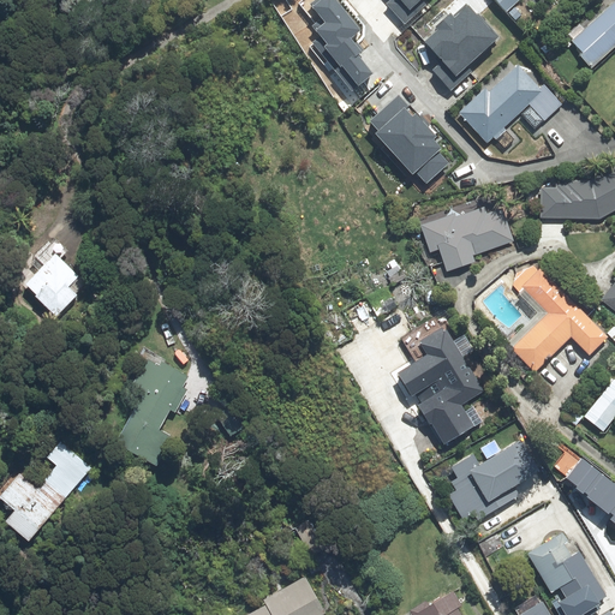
[(336,0),(315,0),(311,4),(326,21),(317,28),(330,43),(326,47),(359,89),(376,76),(360,57),(366,53),(354,39),(363,31),(336,0)]
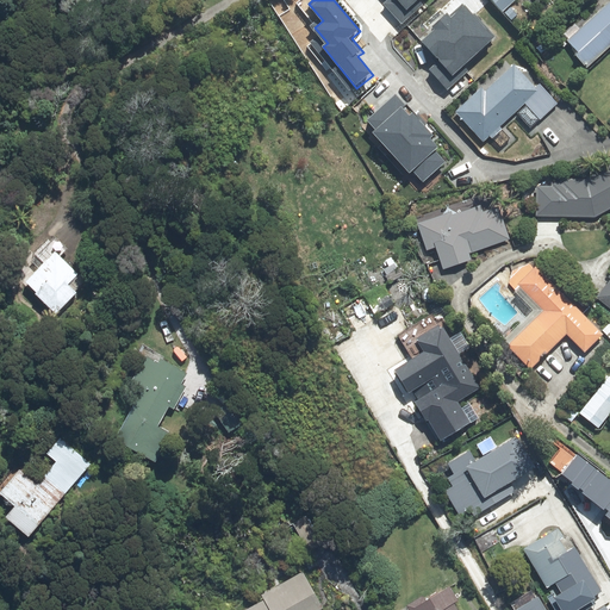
[(388,0),(385,5),(403,23),(423,4),(418,0),(388,0)]
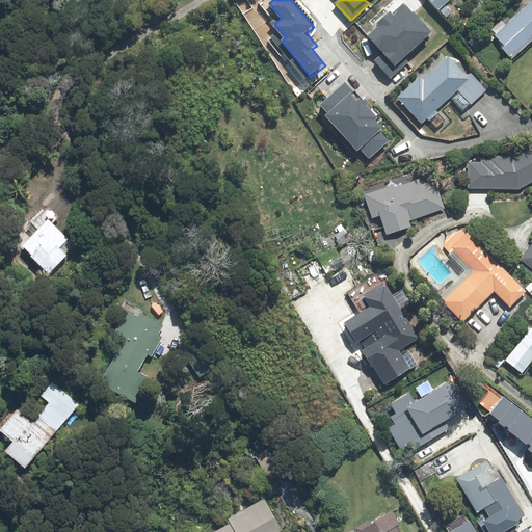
[(531,0),(490,38),(510,60),(531,40),(531,0)]
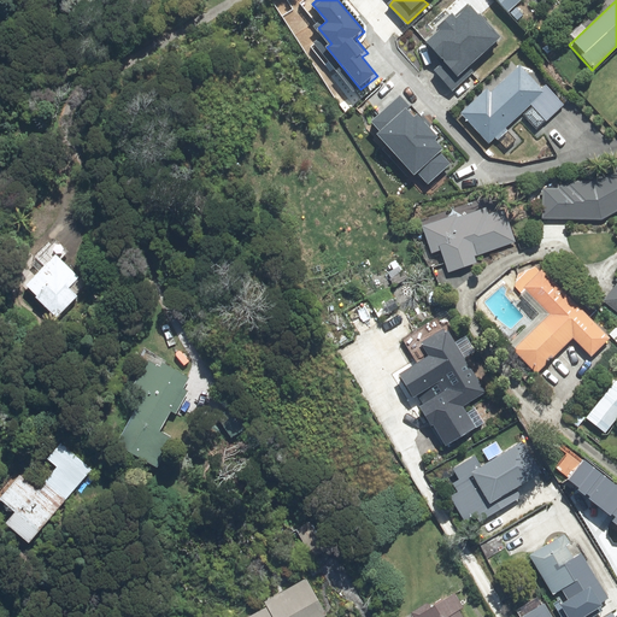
[(452,11),(435,25),(439,30),(427,41),(444,62),(435,69),(452,89),(470,74),(465,68),(500,39),(472,5),(458,18),(452,11)]
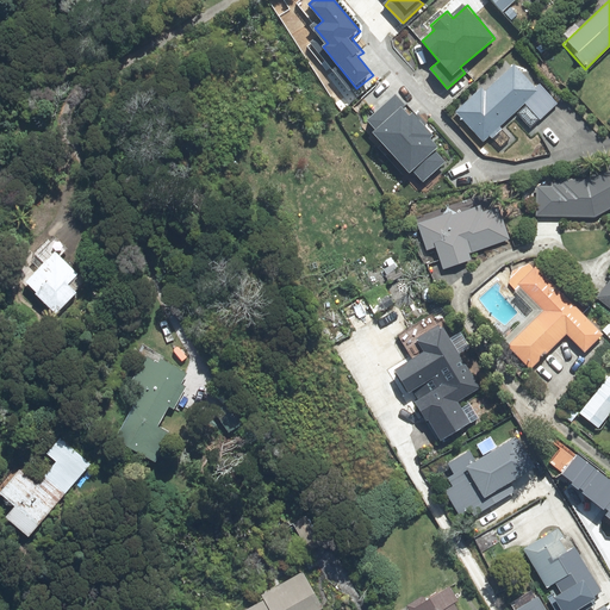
[(481,87),(454,112),(484,143),(516,113),(530,130),(558,105),(539,86),(536,88),(512,64),(485,91),(481,87)]
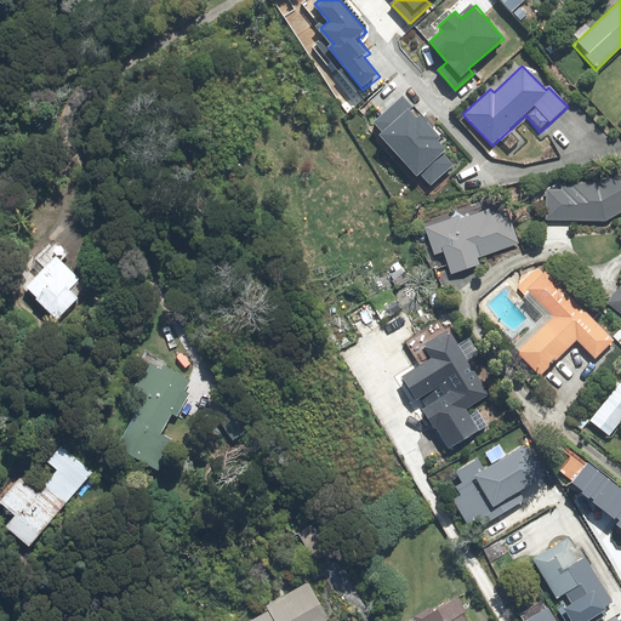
[(404,95),(374,121),(382,131),(380,138),(412,174),(416,170),(432,187),(456,165),(445,154),(450,149),(442,140),(444,137),(421,112),(417,115),(411,108),(414,106),(404,95)]
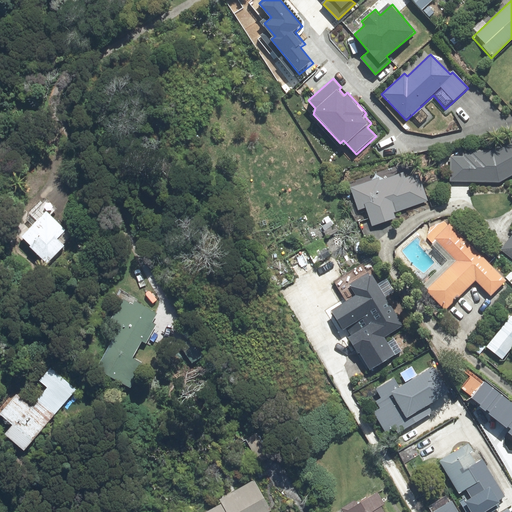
[(511,139),(492,151),(469,151),(469,157),(450,156),(449,183),(499,184),(511,176),(511,139)]
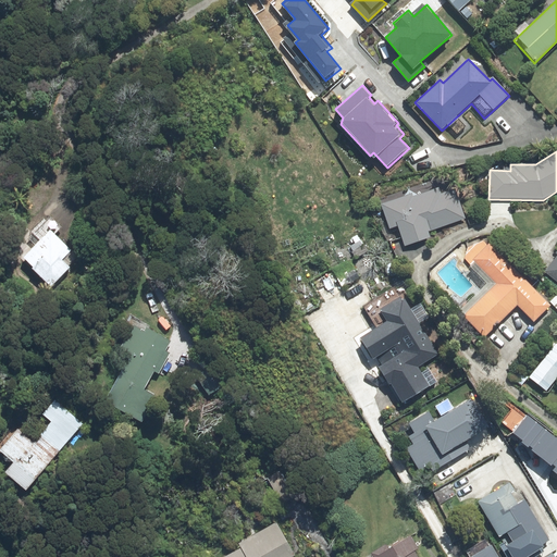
[(438,188),(418,196),(409,190),(404,197),(381,206),(390,230),(397,227),(405,247),(430,238),(428,232),(466,220),(455,189),(442,195),(438,188)]
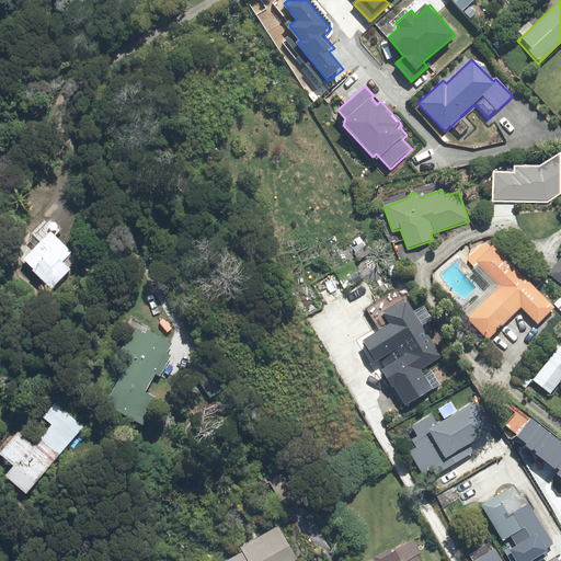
[(50,233),(23,261),(33,271),(32,272),(52,290),(70,271),(63,263),(71,254),(50,233)]
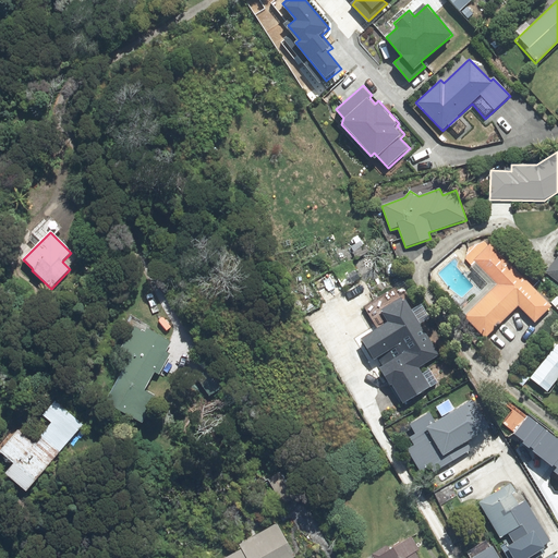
[(497,286),(464,317),(486,339),(518,307),(534,324),(552,306),(489,245),(488,246),(484,242),(469,249),(465,259),(472,266),(475,264),(497,286)]
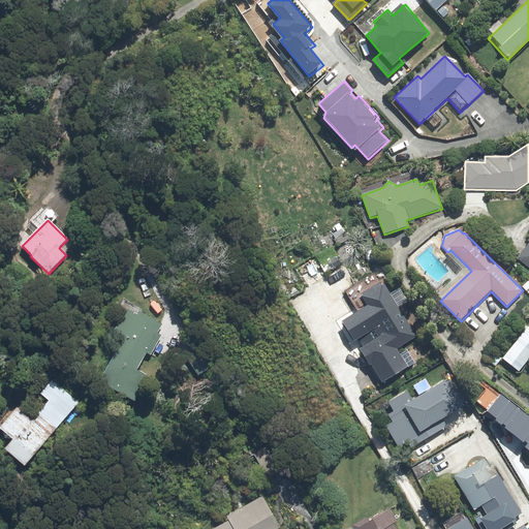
[(528,239),(528,241),(528,242),(517,258),(528,267),(528,239)]
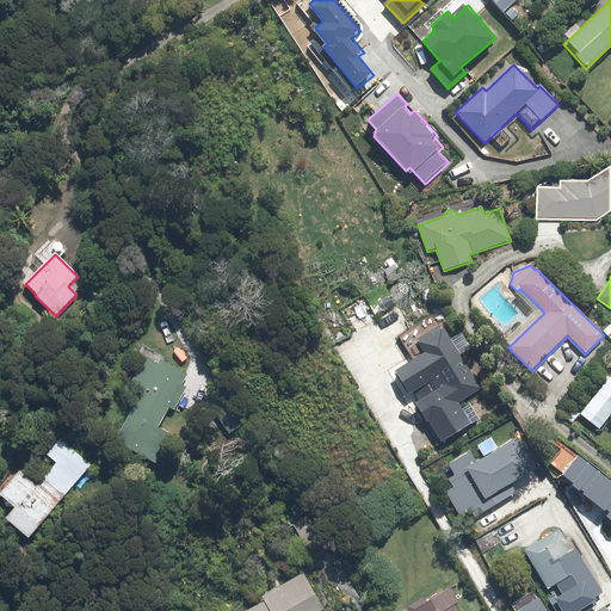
[(372,306),(377,315),(383,312),(384,313),(388,312),(387,310),(394,306),(389,296),(372,306)]
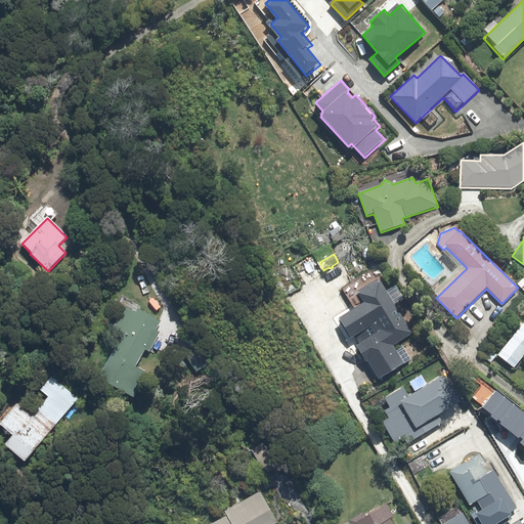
[(381,331),(355,347),(365,363),(367,362),(379,380),(404,364),(393,346),(412,334),(380,281),(379,282),(377,280),(369,285),(372,288),(358,296),(381,331)]
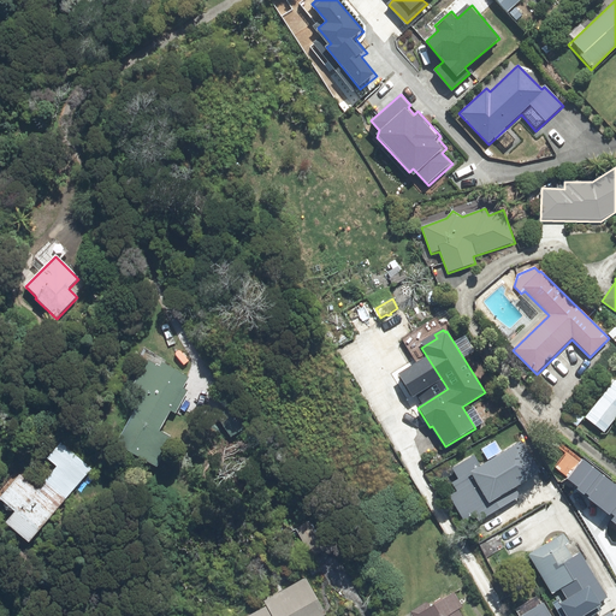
[(116,445),(157,468),(173,439),(159,432),(171,412),(176,415),(189,392),(183,389),(189,378),(163,363),(160,367),(147,360),(134,385),(146,392),(116,445)]
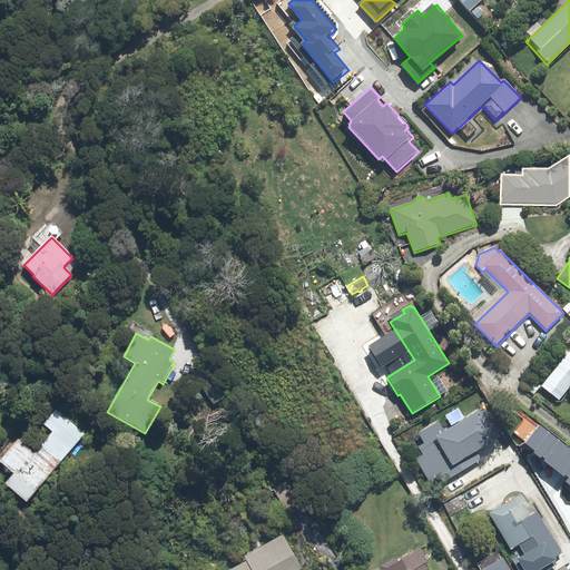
[(569,353),(569,352),(541,387),(559,401),(569,387),(569,353)]
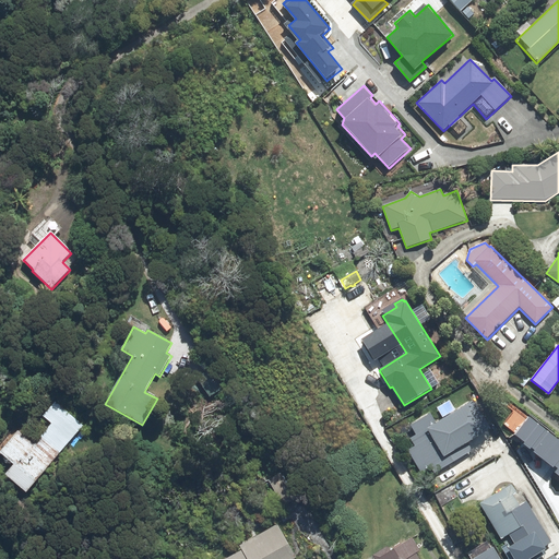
[(426,479),(473,451),(467,443),(488,430),(471,402),(436,424),(430,414),(411,426),(416,436),(411,439),(415,447),(407,452),(426,479)]
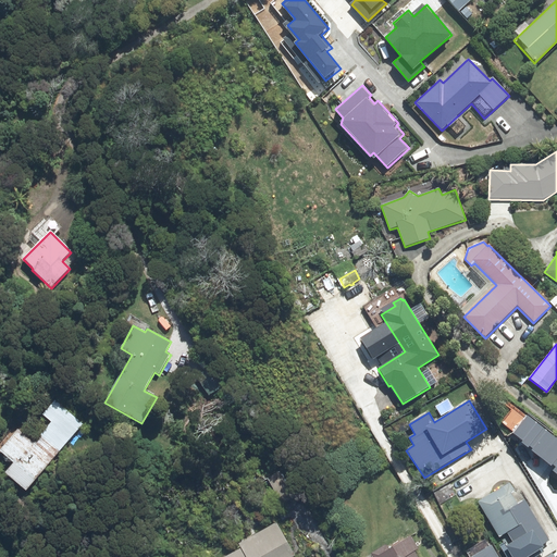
[(4,474),(25,492),(83,425),(54,401),(42,415),(51,422),(33,444),(17,431),(0,450),(0,453),(13,463),(4,474)]
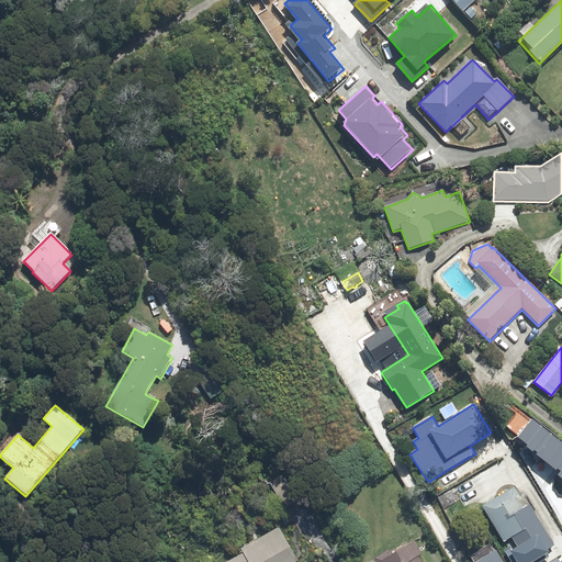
[(561,442),(534,420),(521,436),(529,441),(527,445),(532,449),(536,448),(539,451),(537,453),(554,471),(558,468),(561,472),(560,476),(561,478),(561,442)]
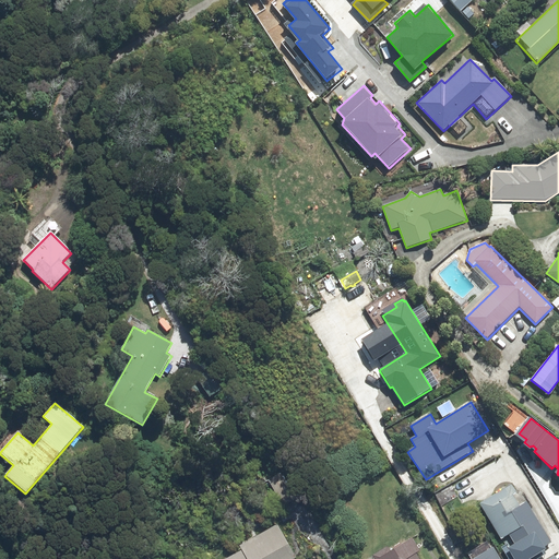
[(511,485),(479,504),(501,539),(509,535),(514,545),(507,549),(512,558),(531,558),(546,550),(544,547),(551,543),(526,502),(520,507),(512,496),(515,494),(511,485)]
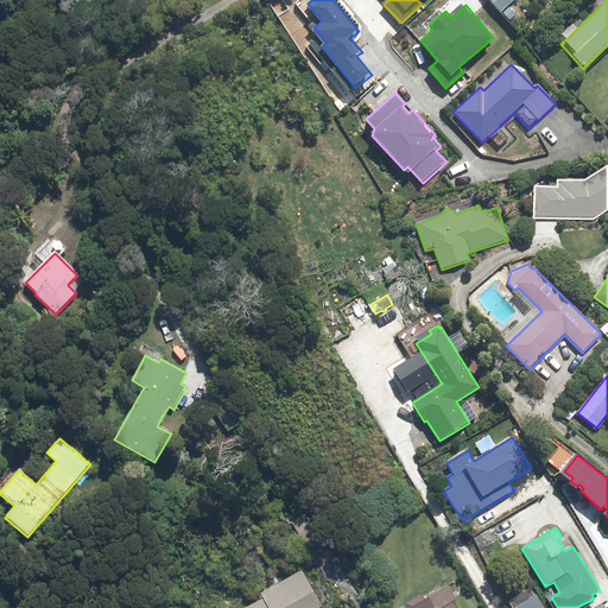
[(263,599),(247,607),(320,607),(321,607),(301,571),(260,594),(263,599)]
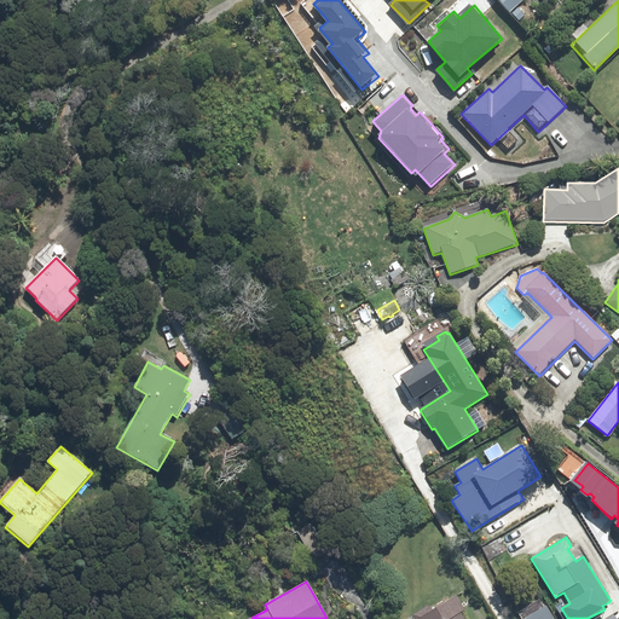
[(428,606),(411,617),(412,618),(463,618),(461,613),(464,611),(456,596),(432,612),(428,606)]
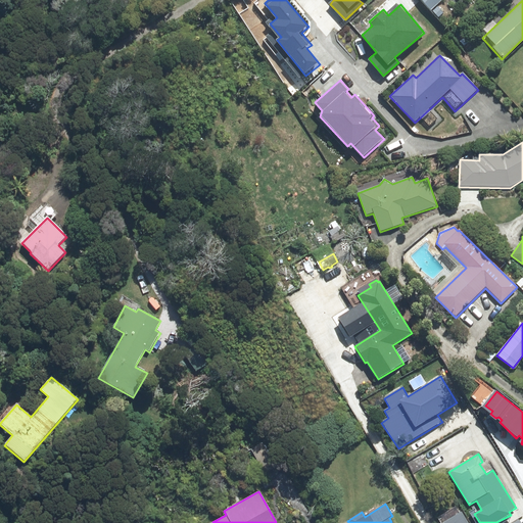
[(466,522),(461,513),(443,522),(521,522),(519,520),(514,522),(466,522)]
